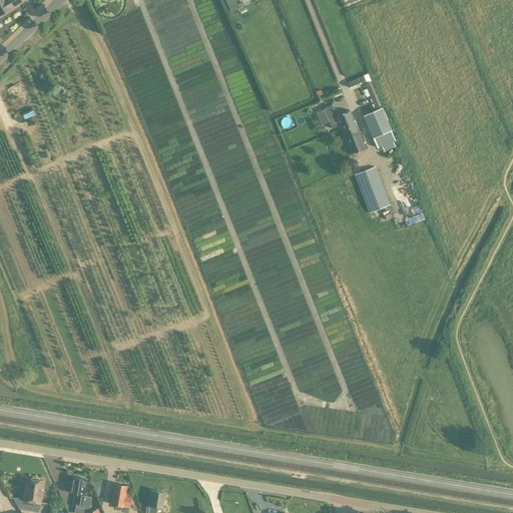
[(21,1),(20,0),(0,0),(0,15),(10,9),(9,9),(21,1)]
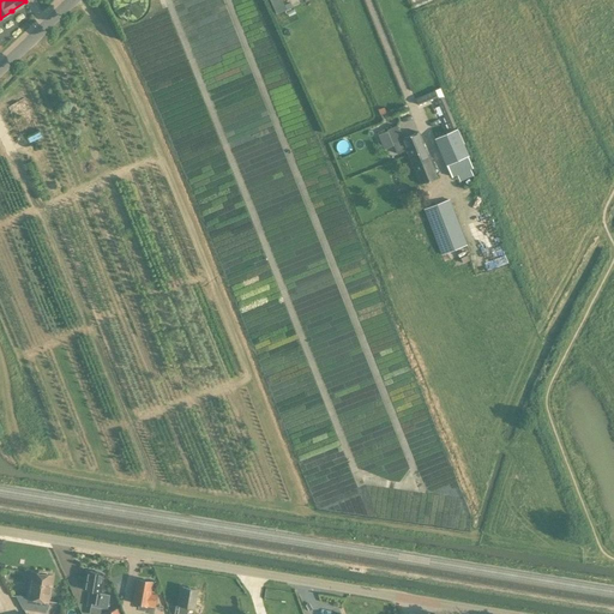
[(282,0),(270,0),(276,13),(286,10),(282,0)]
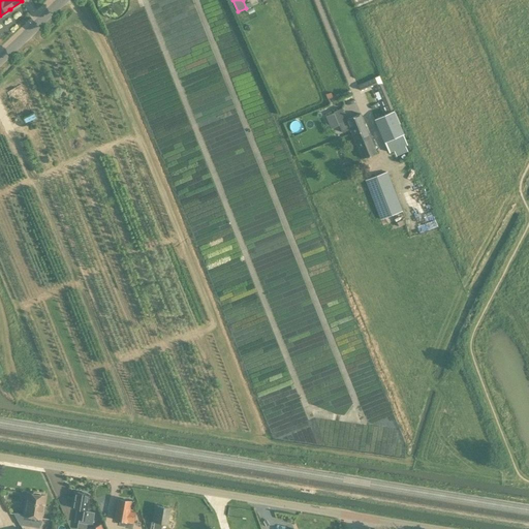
[(376,83),(374,78),(358,85),(360,90),(376,83)]
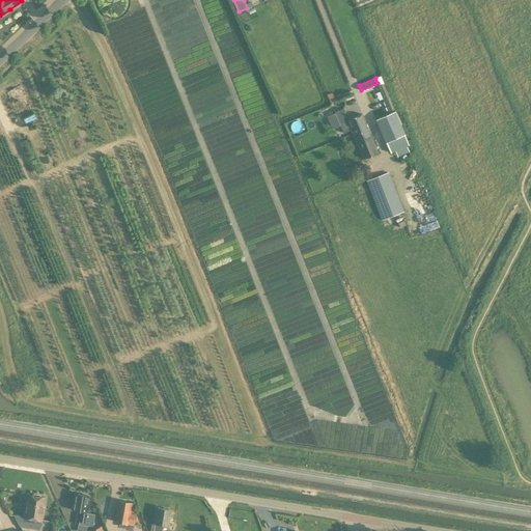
[(382,84),(378,86),(389,112),(393,110),(382,84)]
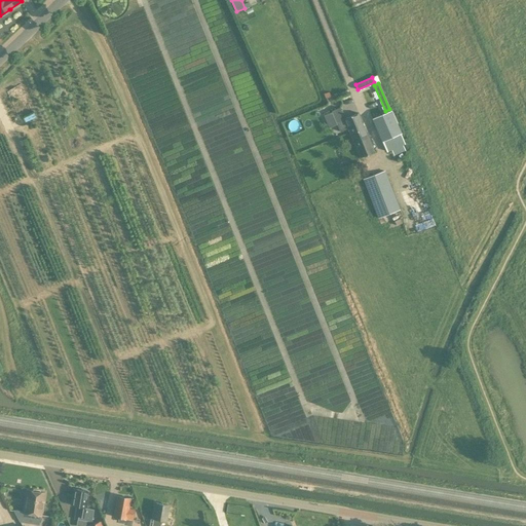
[(374,152),(371,144),(373,143),(370,136),(368,137),(358,113),(344,119),(339,108),(331,111),(340,132),(347,128),(360,157),(374,152)]
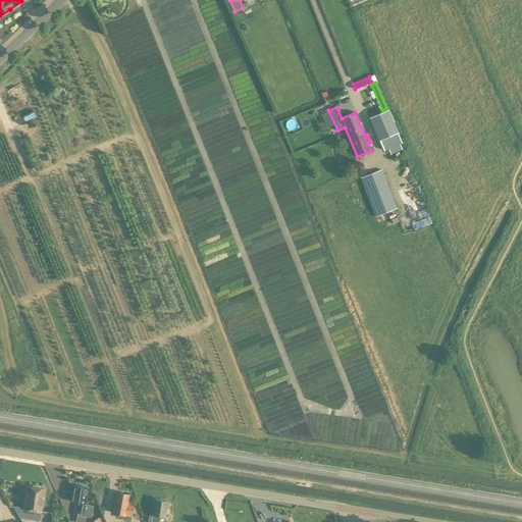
[(378,141),(379,140),(384,150),(402,143),(397,133),(398,132),(388,110),(370,118),(369,119),(378,141)]
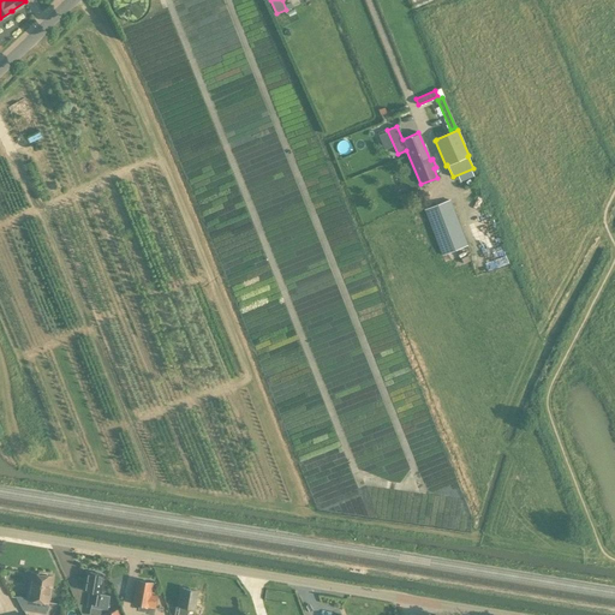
[(405,191),(404,187),(396,190),(398,191),(392,192),(393,198),(400,196),(399,193),(405,191)]
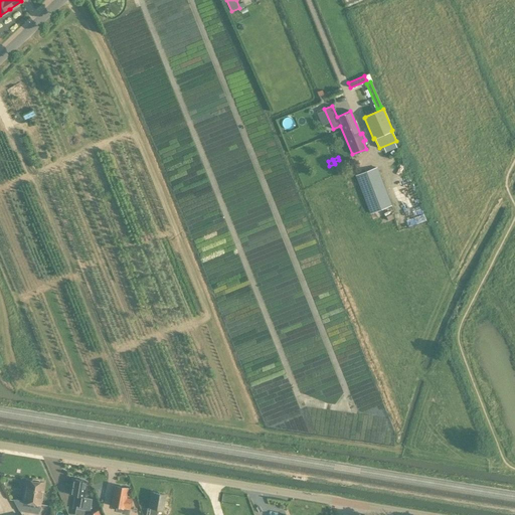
[(370,214),(377,211),(391,205),(376,167),(355,175),(370,214)]
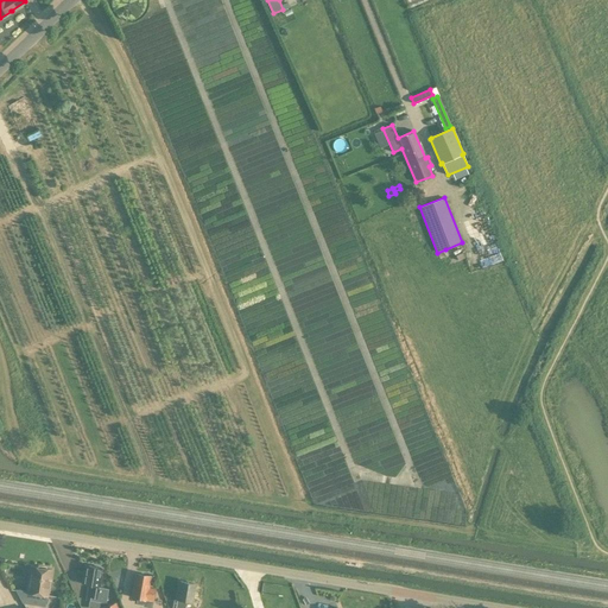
[(442,260),(445,270),(460,264),(456,255),(442,260)]
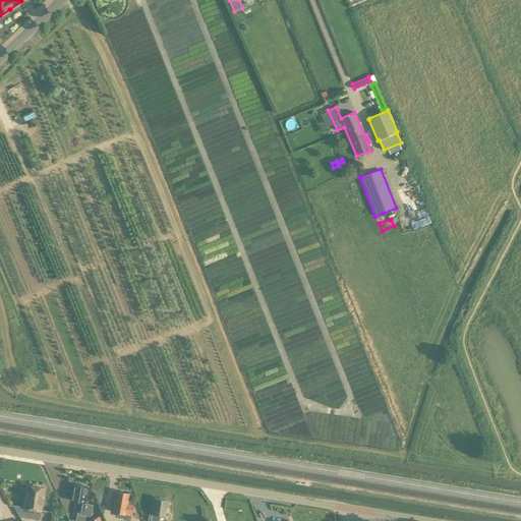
[(23,507),(14,505),(20,517),(39,520),(40,510),(44,488),(39,487),(39,485),(32,484),(31,485),(27,485),(26,487),(24,488),(23,495),(25,497),(23,507)]
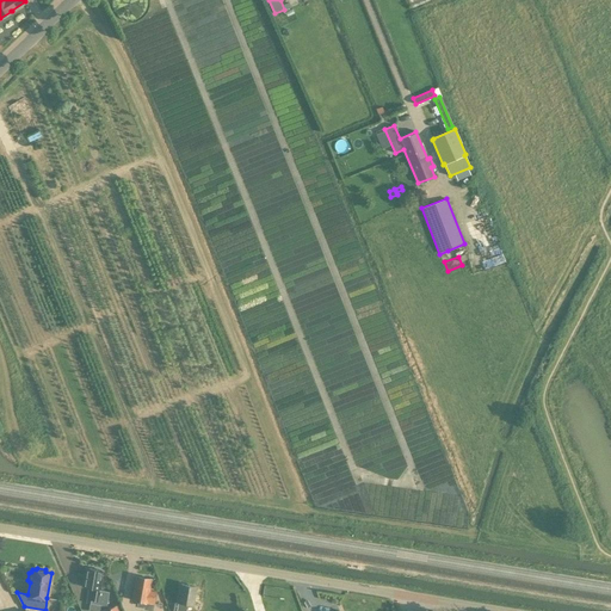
[(93,588),(91,599),(88,610),(93,610),(98,610),(100,605),(106,606),(109,592),(100,590),(102,579),(100,579),(102,571),(86,568),(84,586),(93,588)]
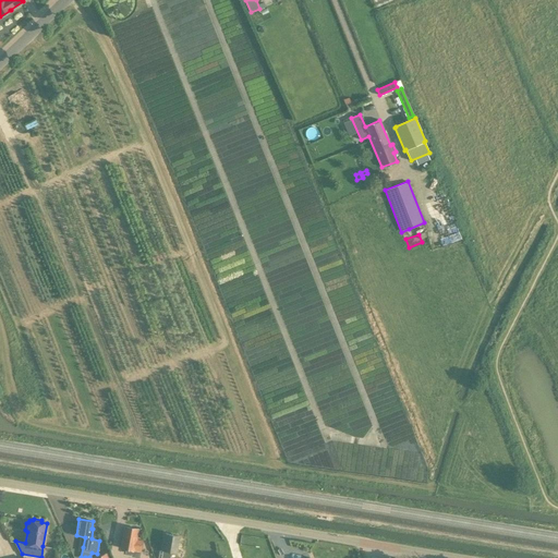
[(142,541),(136,540),(138,529),(124,526),(120,548),(141,552),(142,541)]
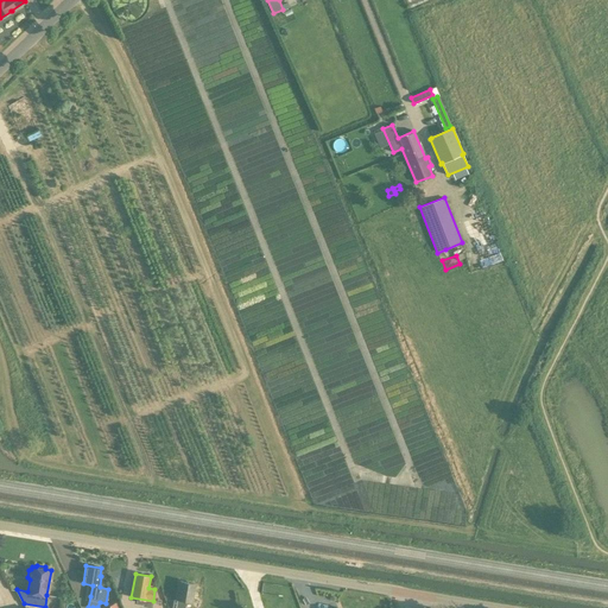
[(184,607),(187,601),(192,602),(195,584),(179,582),(177,601),(173,600),(172,607),(184,607)]
